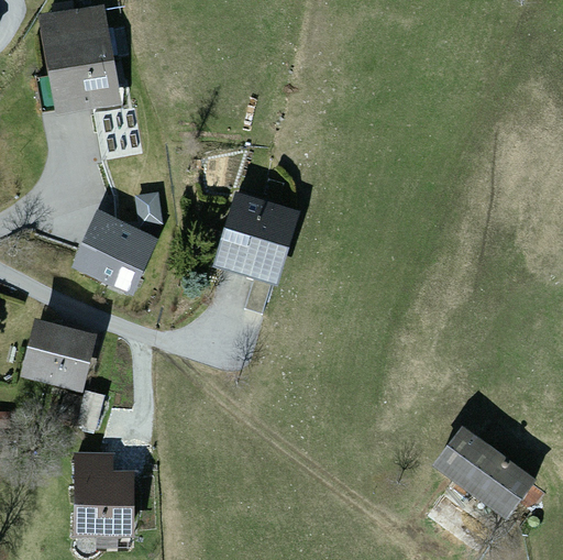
[(106,1),(39,12),(56,121),(124,110),(106,1)]
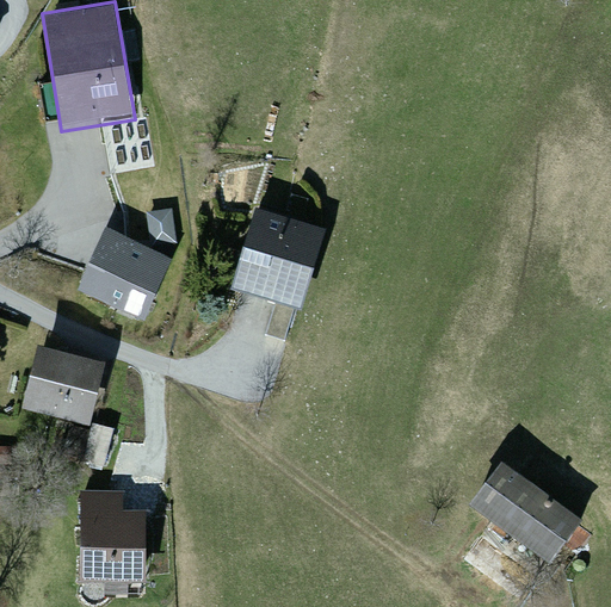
[(178,206),(150,209),(153,245),(180,243),(178,206)]
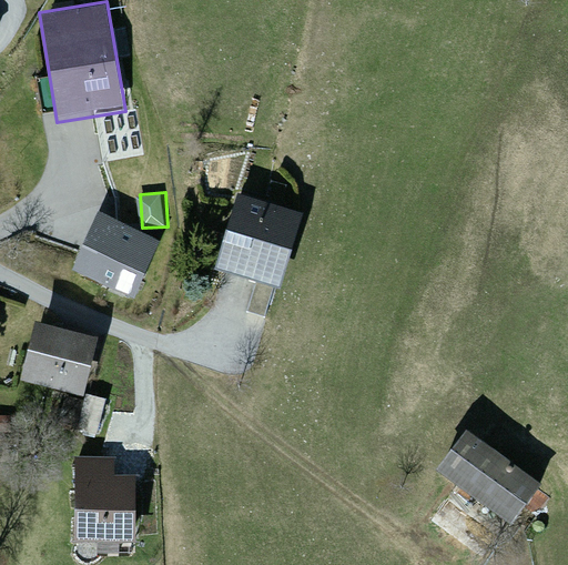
[(304,213),(239,192),(213,269),(279,291),(304,213)]
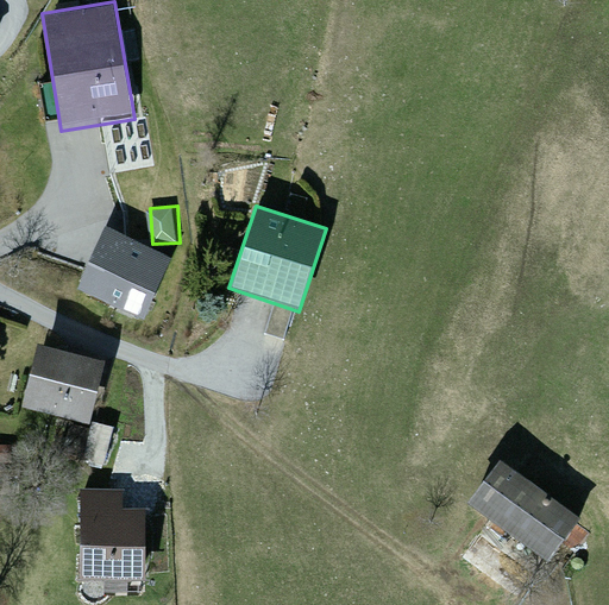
[(169,259),(102,228),(75,288),(142,319),(169,259)]
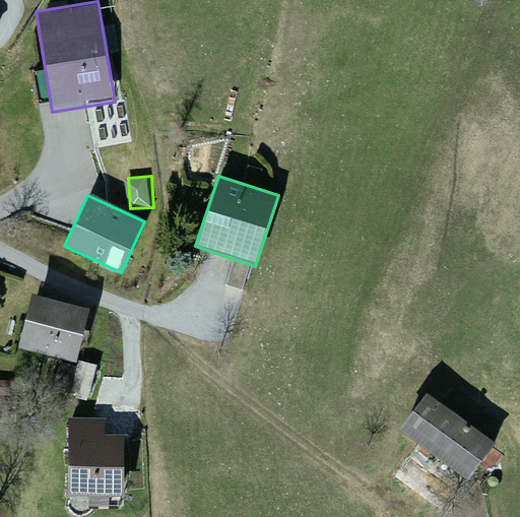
[(88,309),(25,294),(13,346),(76,362),(88,309)]
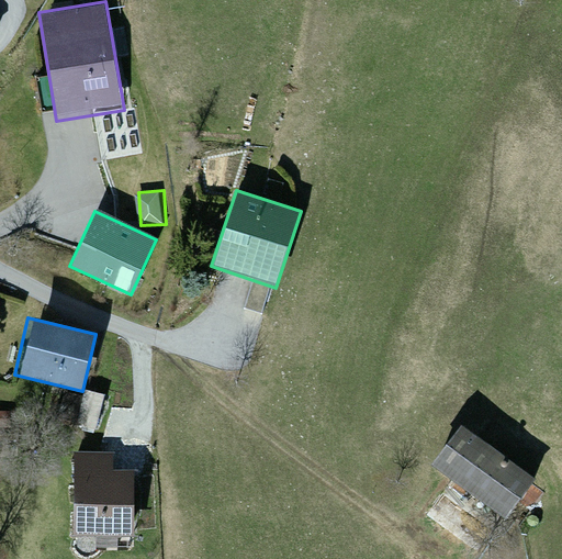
[(66,415),(89,415),(90,395),(66,395),(66,415)]
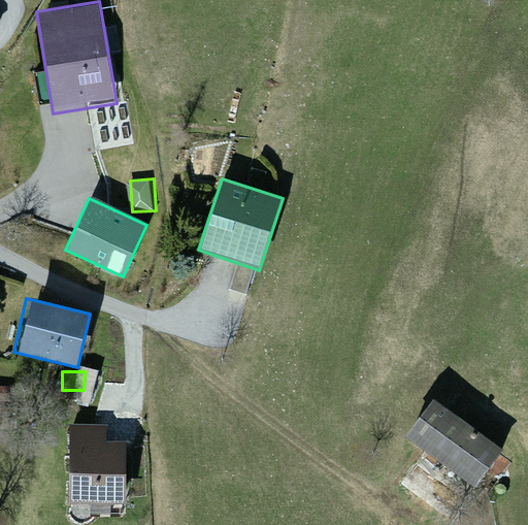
[(503,451),(433,398),(404,435),(474,489),(503,451)]
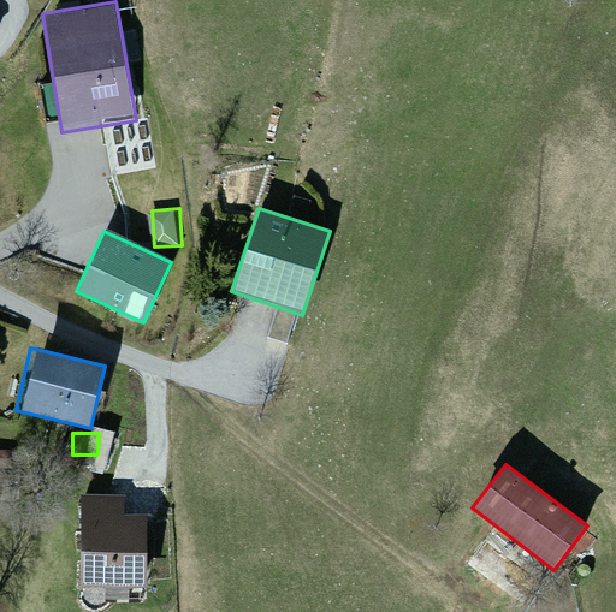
[(83,501),(86,587),(141,586),(138,517),(120,517),(120,500),(83,501)]
